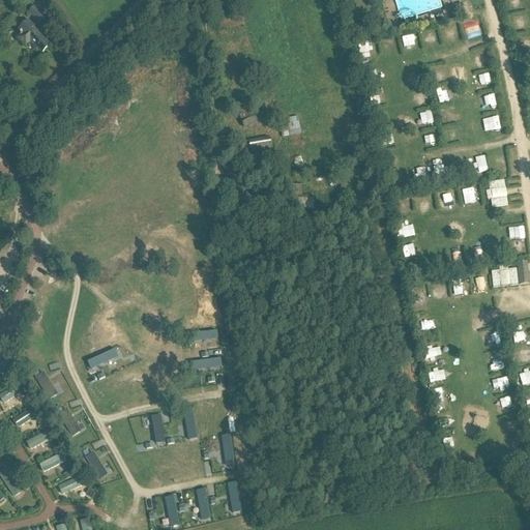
[(505,0),(506,9),(518,7),(516,0),(505,0)]
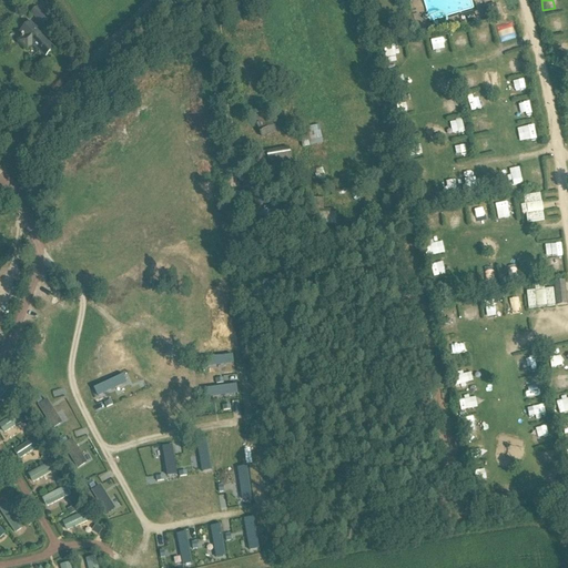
[(480,8),(483,18),(497,13),(495,3),(480,8)]
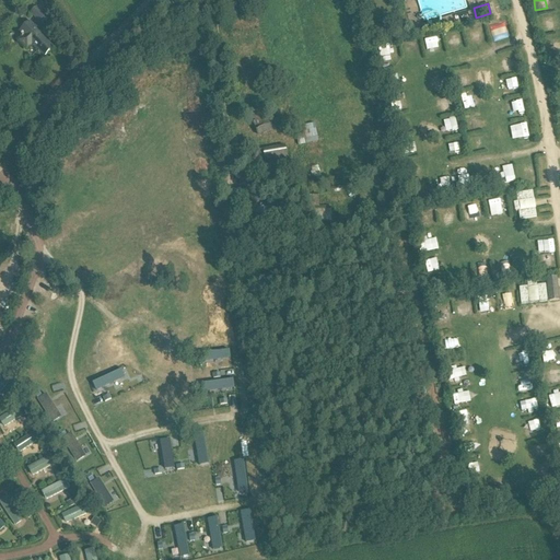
[(35,18),(42,25),(48,21),(41,13),(37,8),(31,12),(35,18)]
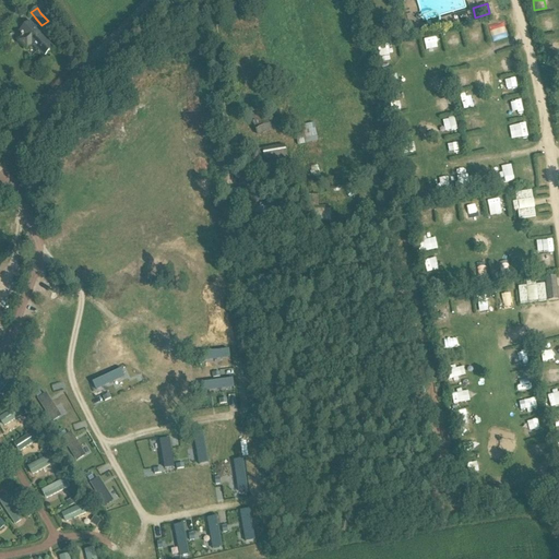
[(539,21),(551,21),(551,12),(538,13),(539,21)]
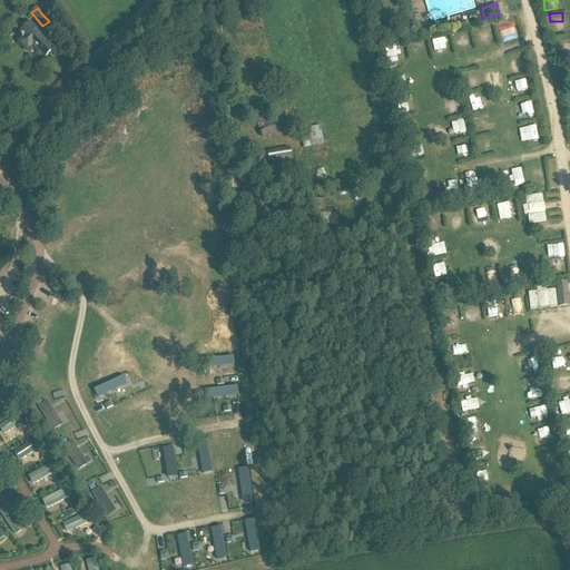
[(498,25),(500,37),(516,35),(513,21),(498,25)]
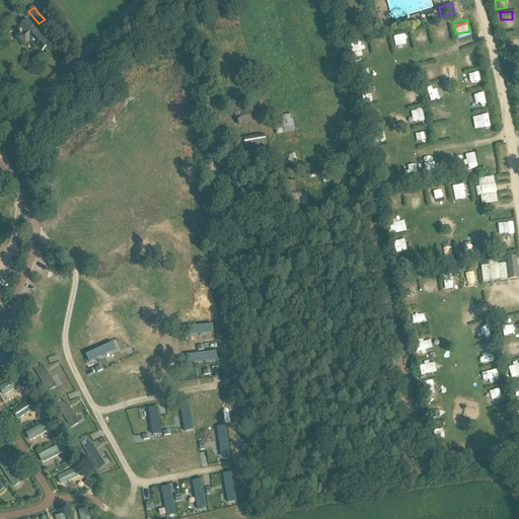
[(40,33),(39,32),(40,31),(27,20),(16,30),(20,33),(15,39),(24,48),(30,43),(41,53),(50,45),(40,33)]
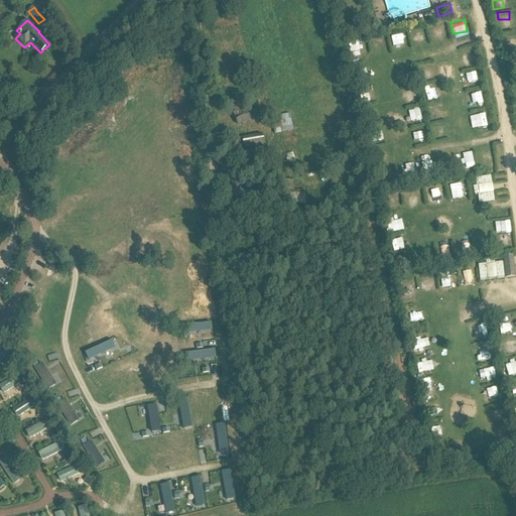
[(409,30),(414,45),(424,42),(419,27),(409,30)]
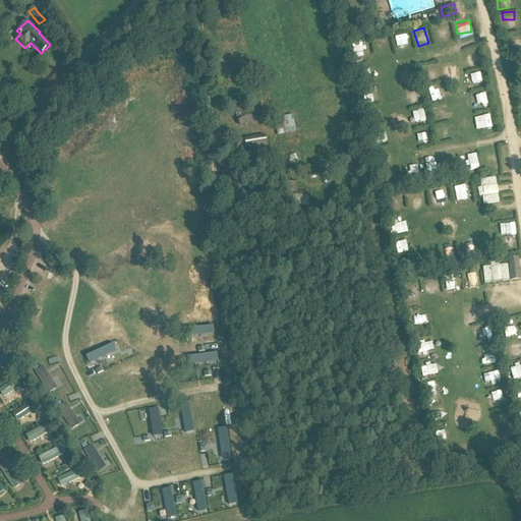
[(342,82),(312,87),(313,93),(335,90),(335,92),(343,91),(342,82)]
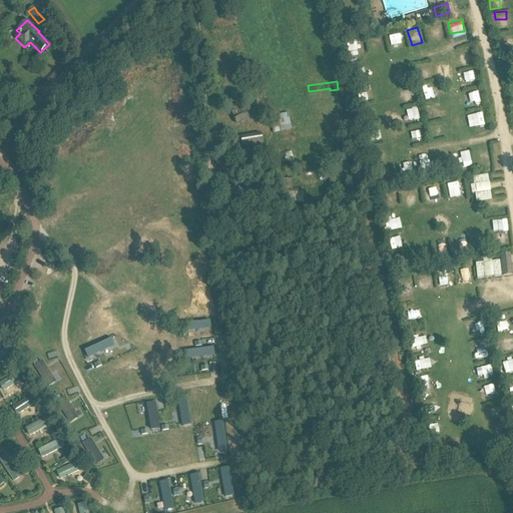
[(232,123),(248,121),(247,113),(232,115),(232,123)]
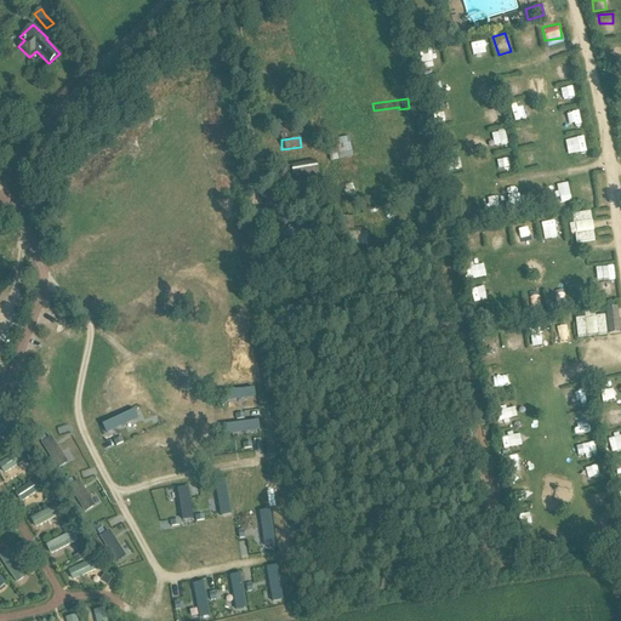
[(352,151),(346,137),(339,141),(343,154),(352,151)]
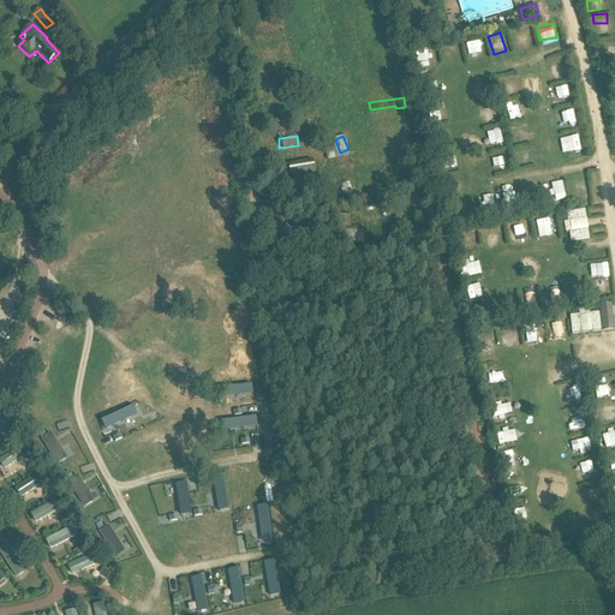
[(586,228),(585,208),(567,209),(568,230),(586,228)]
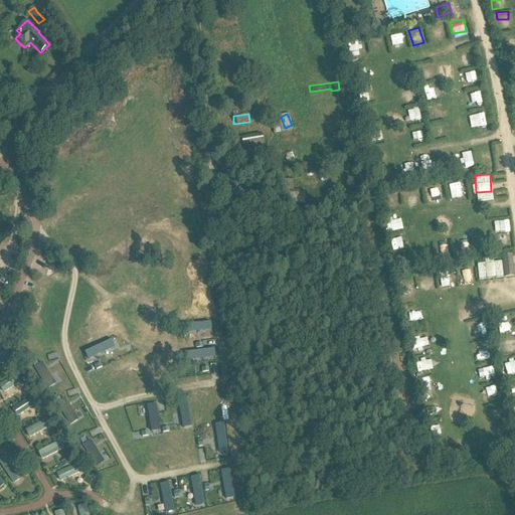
[(460,181),(450,182),(450,193),(461,193),(460,181)]
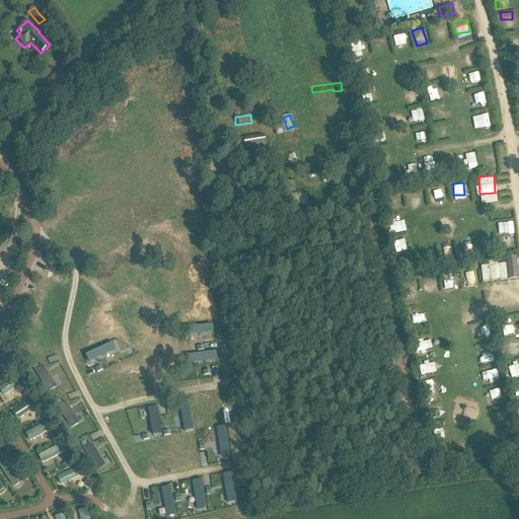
[(238,198),(246,202),(257,207),(262,197),(242,188),(238,198)]
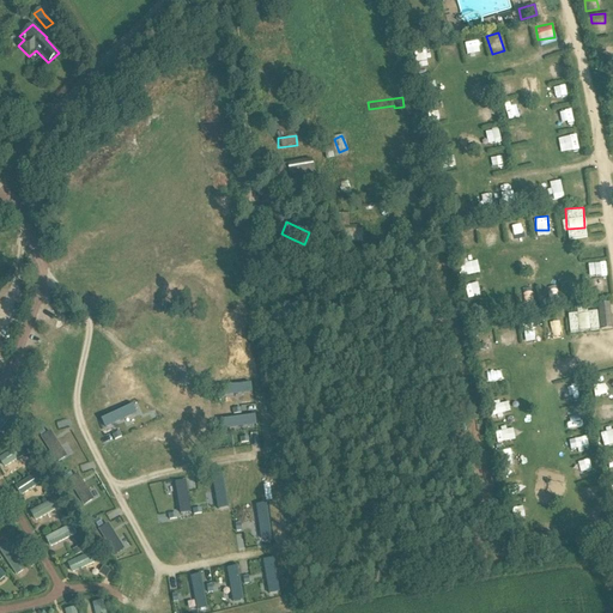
[(584,228),(566,231),(569,241),(587,237),(584,228)]
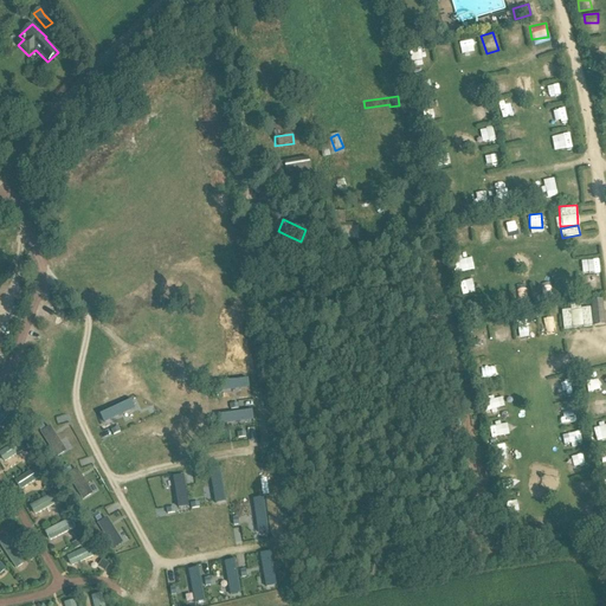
[(599,274),(584,275),(584,289),(600,289),(599,274)]
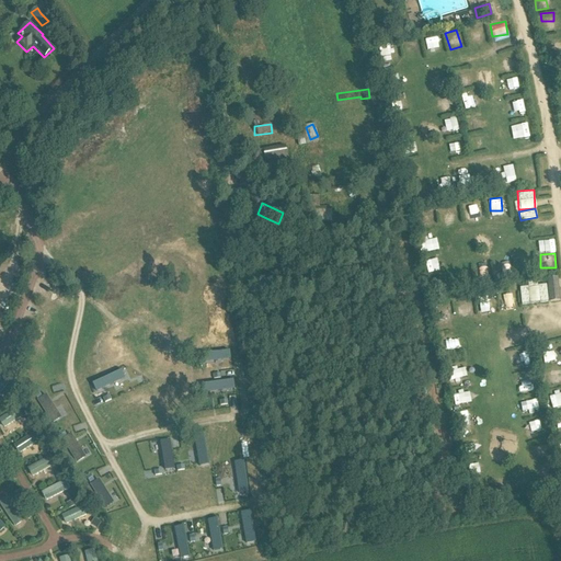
[(516,294),(518,304),(519,313),(521,316),(524,316),(557,310),(556,302),(556,301),(557,301),(554,288),(552,288),(551,281),(524,285),(525,293),(516,294)]
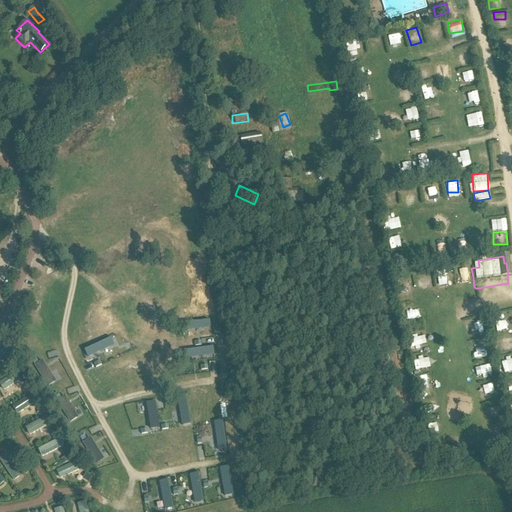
[(438,281),(448,281),(447,271),(437,272),(438,281)]
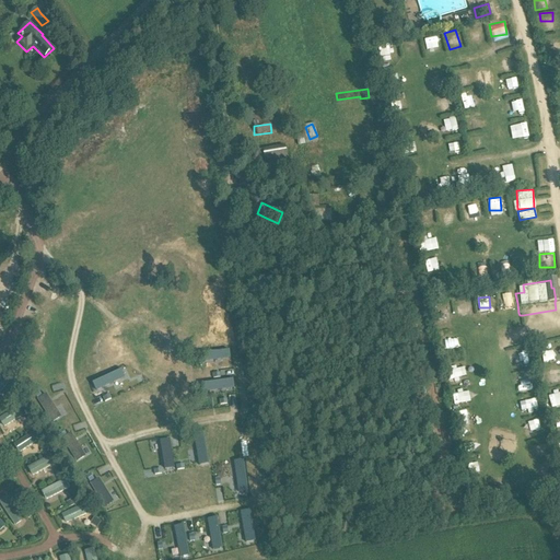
[(467,301),(456,303),(458,321),(469,319),(467,301)]
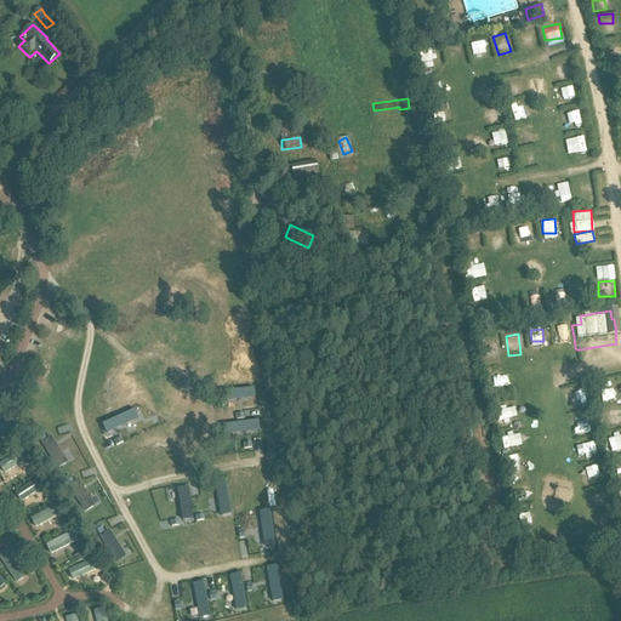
[(490,389),(507,387),(506,380),(489,382),(490,389)]
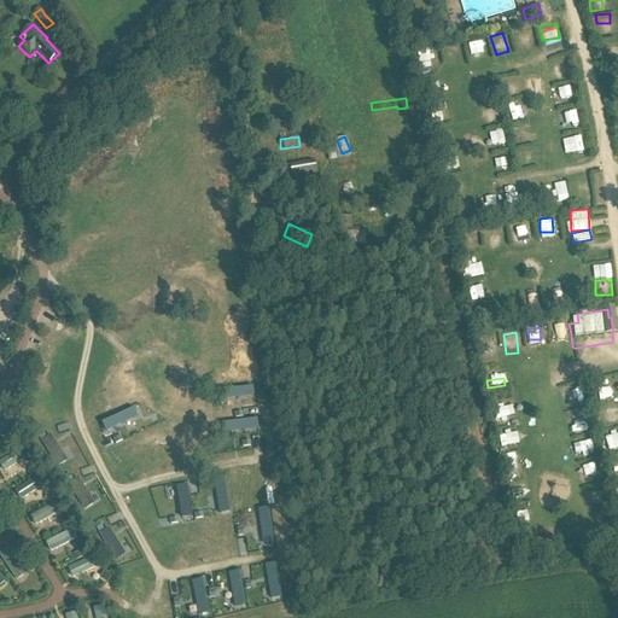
[(252,386),(217,390),(219,401),(254,396),(252,386)]
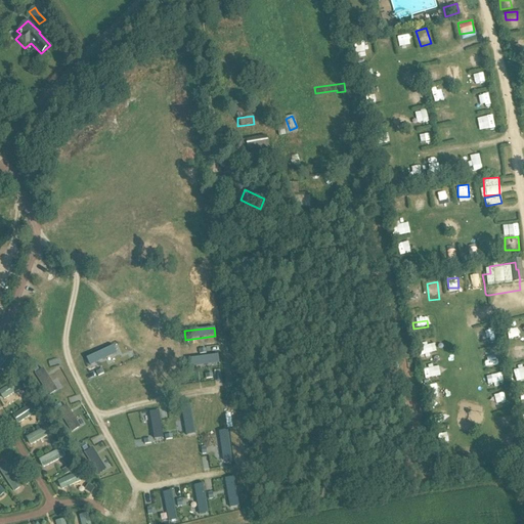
[(491,329),(481,331),(484,344),(494,342),(491,329)]
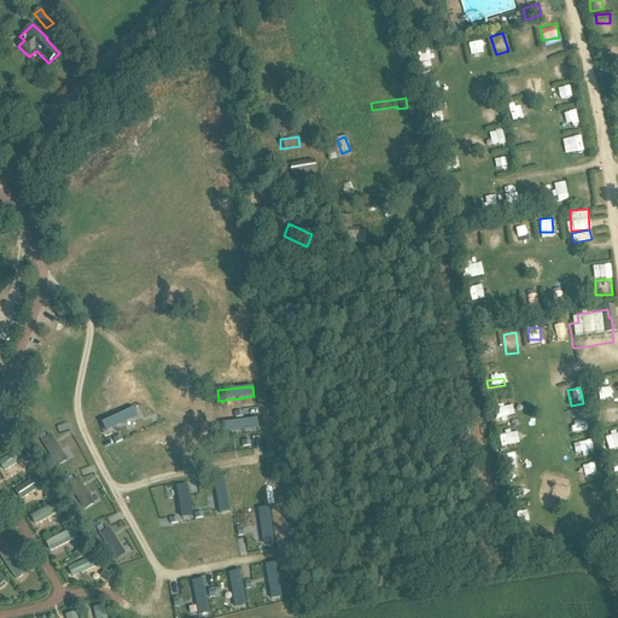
[(134,407),(103,423),(108,432),(139,418),(134,407)]
